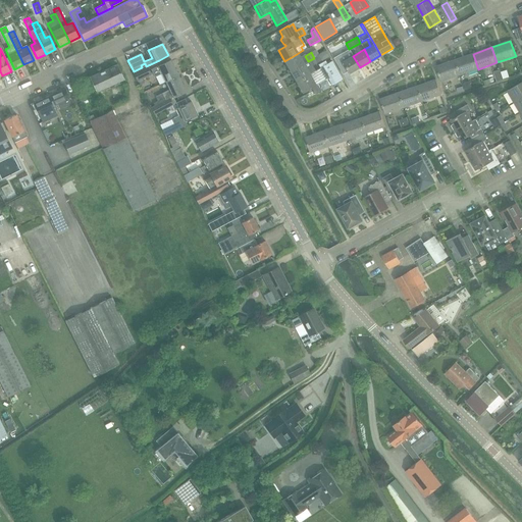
[(303,64),(291,71),(297,82),(315,71),(315,70),(312,66),(324,59),(321,53),(314,58),(308,61),(303,64)]
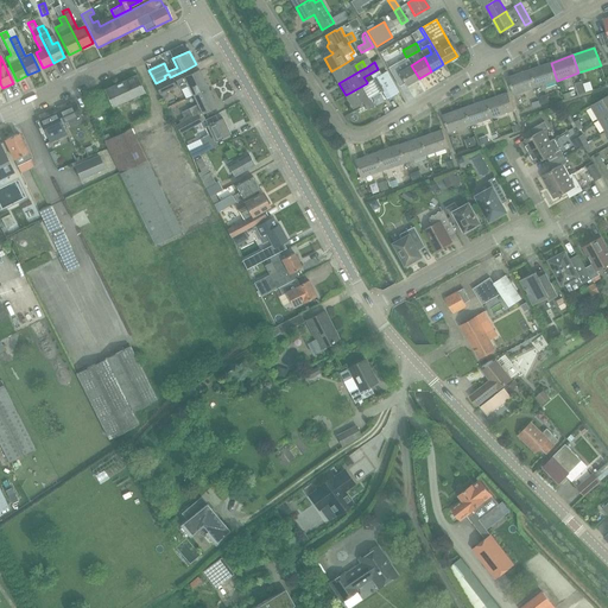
[(353,75),(346,63),(331,71),(339,83),(353,75)]
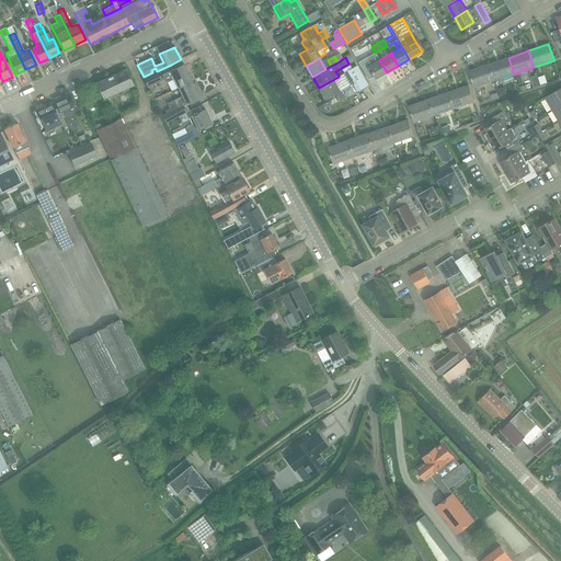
[(494,81),(514,75),(508,58),(489,65),(494,81)]
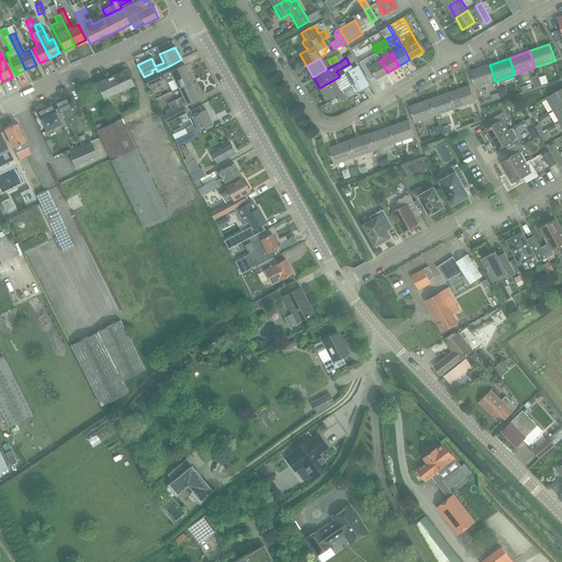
[(368,67),(370,69),(375,79),(388,72),(380,60),(368,67)]
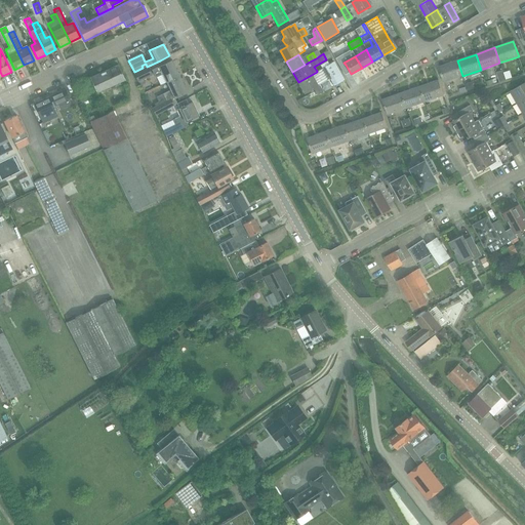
[(163,74),(166,82),(179,76),(172,61),(152,70),(155,78),(163,74)]
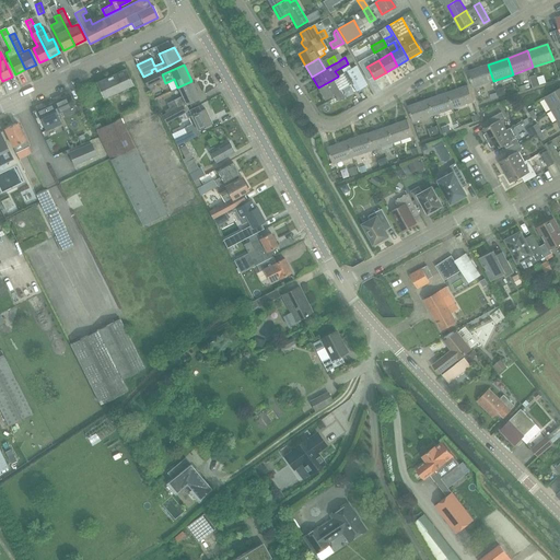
[(474,89),(493,81),(488,65),(468,72),(474,89)]
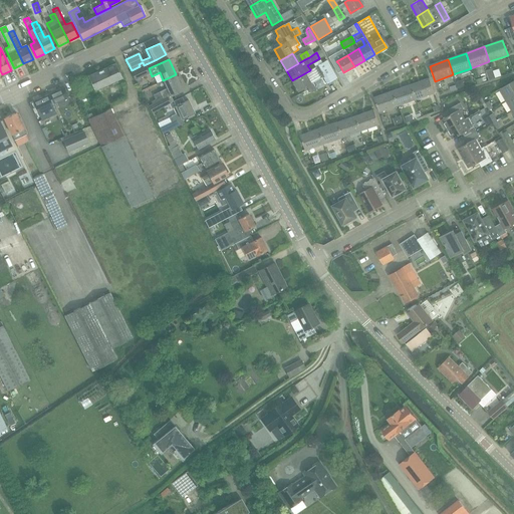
[(326,84),(336,78),(326,60),(310,69),(310,70),(292,80),(298,91),(307,86),(311,93),(316,90),(312,83),(322,77),(326,84)]
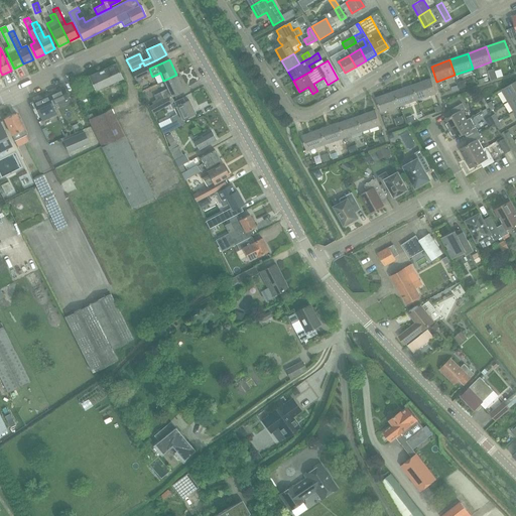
[(145,66),(132,72),(136,81),(149,74),(145,66)]
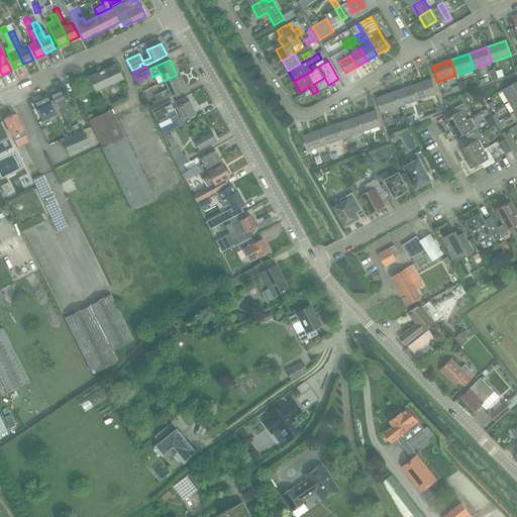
[(493,82),(498,80),(496,72),(490,74),(493,82)]
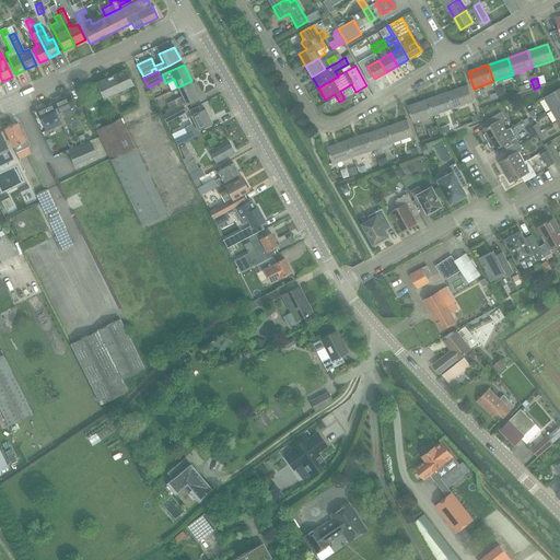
[(189,111),(186,104),(199,98),(191,81),(177,88),(182,96),(174,101),(177,107),(176,108),(175,105),(164,111),(166,114),(162,116),(165,124),(189,111)]
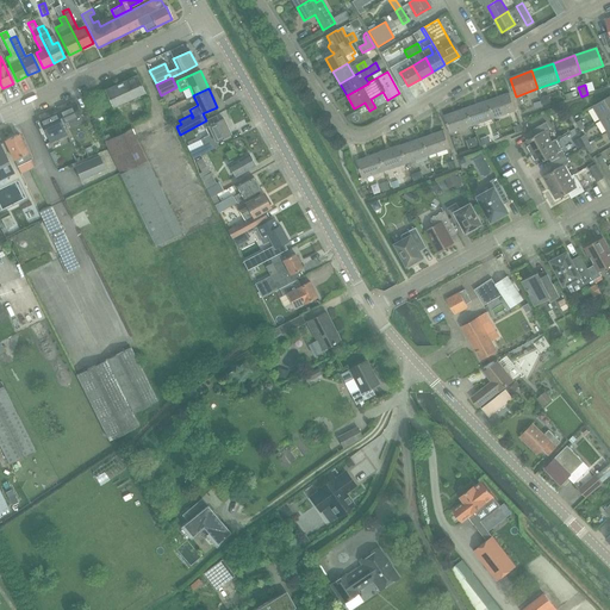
[(106,97),(110,113),(144,106),(142,94),(134,95),(134,91),(106,97)]
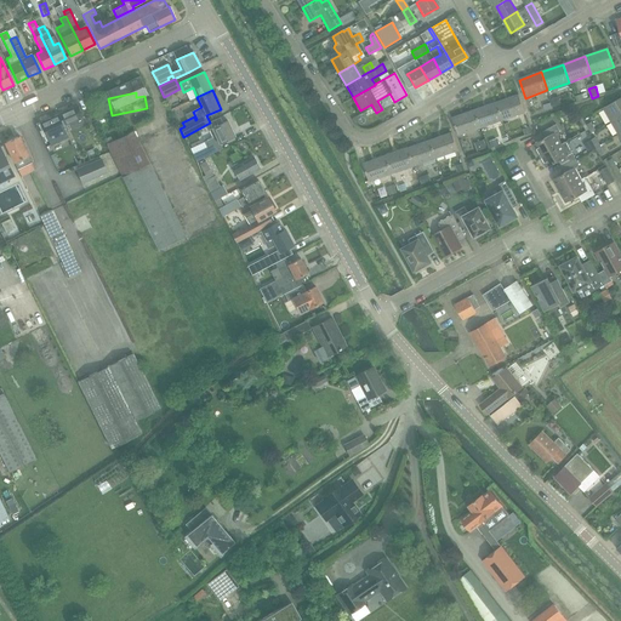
[(496,103),(502,120),(525,113),(519,96),(496,103)]
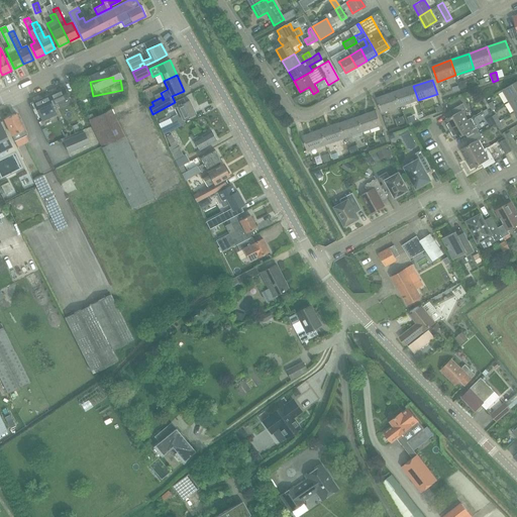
[(516,81),(512,84),(502,90),(507,98),(516,92),(516,81)]
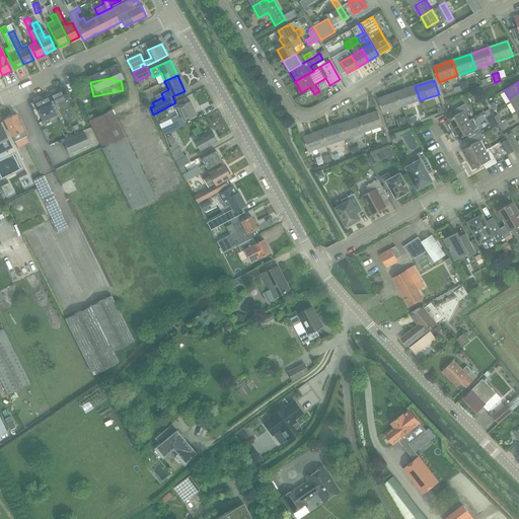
[(396,92),(401,107),(420,100),(415,86),(396,92)]
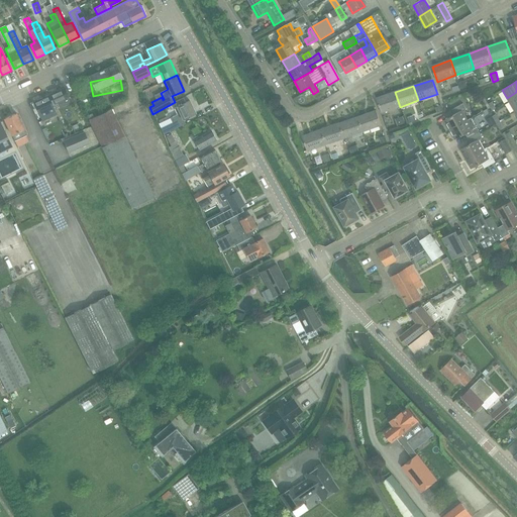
[(33,103),(37,112),(42,121),(58,114),(55,107),(53,104),(68,97),(64,89),(33,103)]
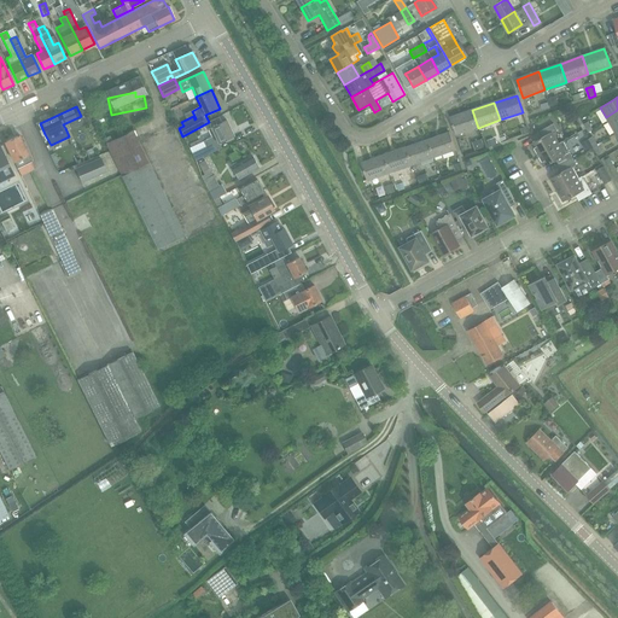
[(135,128),(132,130),(136,143),(162,129),(156,120),(158,118),(155,110),(132,121),(135,128)]
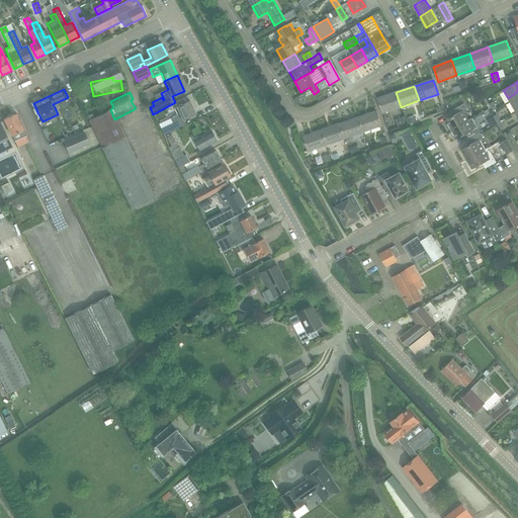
[(382,113),(401,107),(396,92),(377,98),(382,113)]
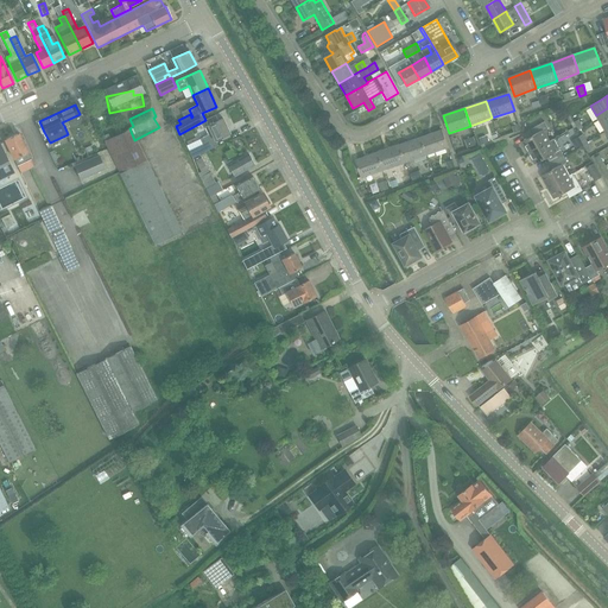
[(601,125),(607,120),(607,108),(596,115),(601,125)]
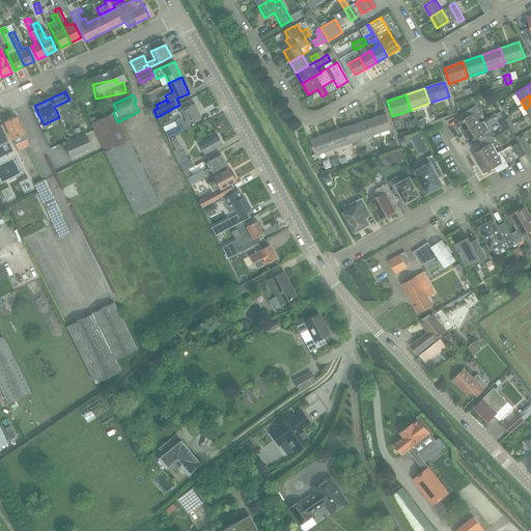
[(188,101),(179,105),(182,110),(185,108),(190,106),(188,101)]
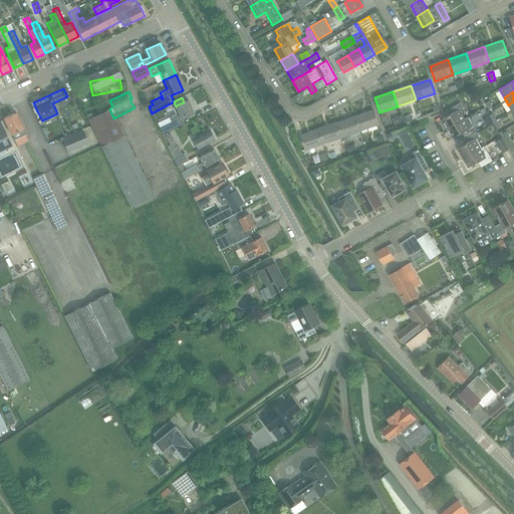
[(184,102),(179,104),(176,106),(173,107),(176,114),(163,120),(168,132),(184,123),(182,118),(194,112),(188,100),(184,102)]
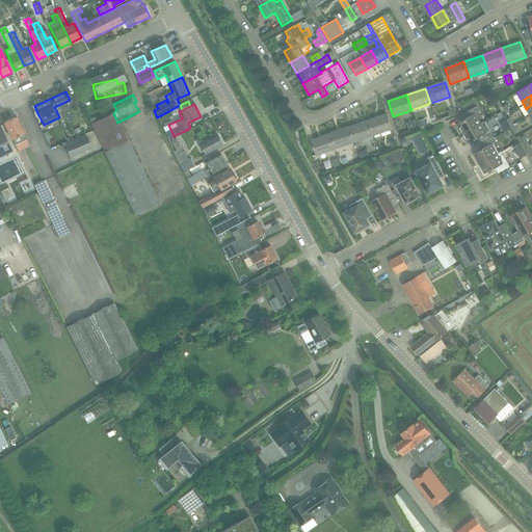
[(457,124),(462,134),(481,124),(476,114),(479,112),(476,107),(464,113),(468,118),(457,124)]
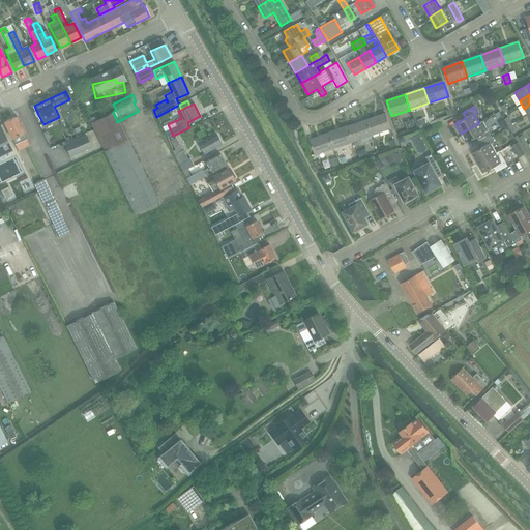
[(139,111),(117,122),(122,131),(126,130),(128,136),(148,125),(145,119),(143,120),(139,111)]
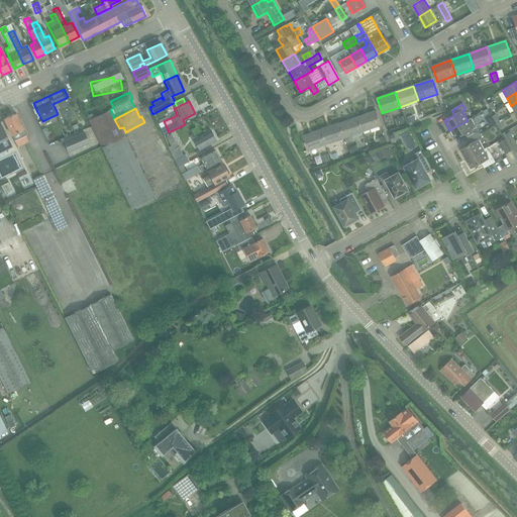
[(377,110),(357,117),(363,131),(382,125),(377,110)]
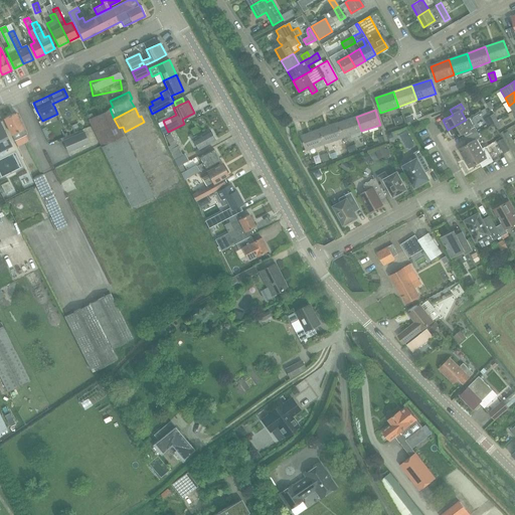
[(16,113),(4,119),(4,120),(8,128),(14,141),(26,135),(27,135),(20,122),(16,113)]
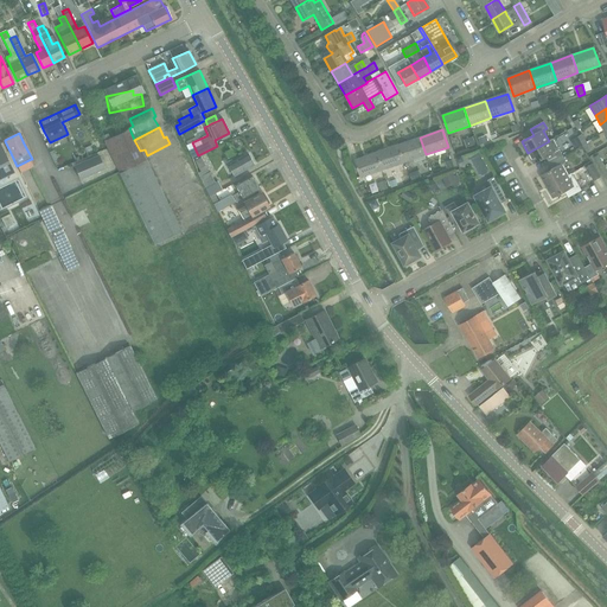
[(583,147),(587,145),(581,134),(577,136),(583,147)]
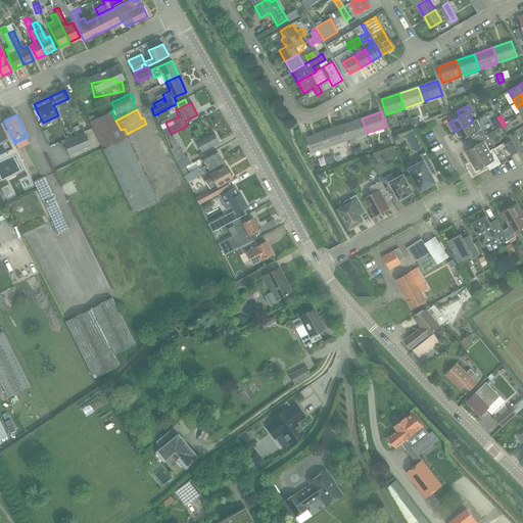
[(367,133),(362,119),(343,125),(348,140),(367,133)]
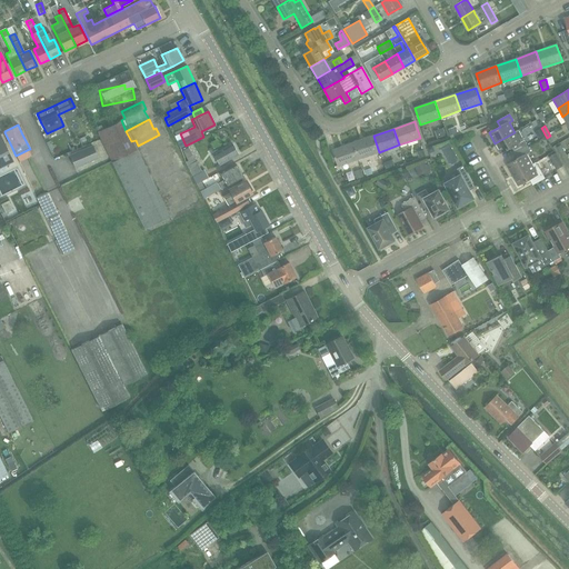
[(515,153),(527,147),(518,130),(515,132),(495,143),(501,153),(512,148),(515,153)]
